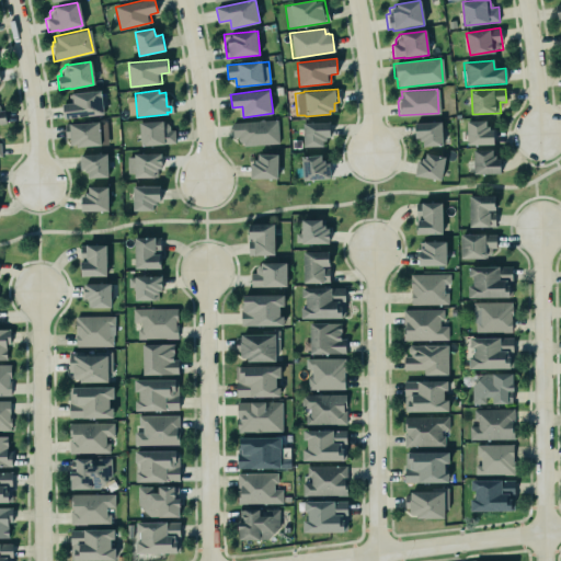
[(67,94),(68,104),(60,104),(63,119),(102,115),(99,91),(67,94)]
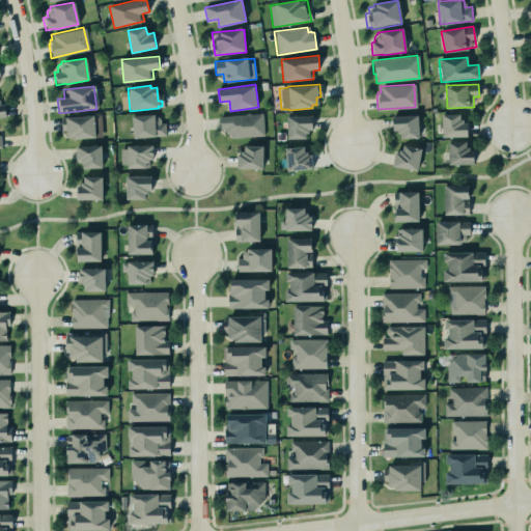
[(122,109),(131,108),(129,91),(120,91),(122,109)]
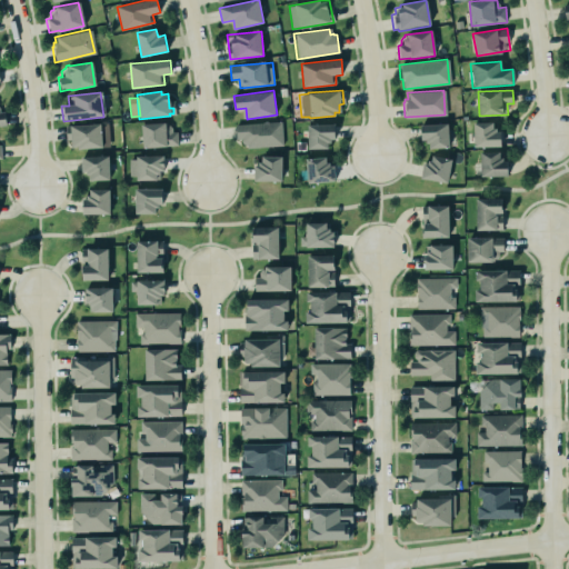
[(235,123),(280,121),(281,145),(246,148),(246,145),(243,145),(240,142),(240,138),(235,139),(235,123)]
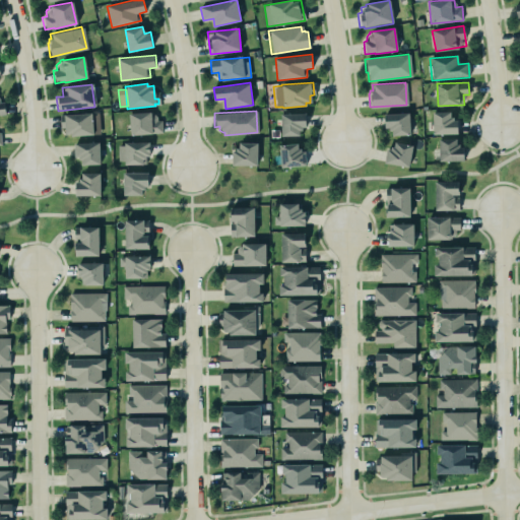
[(131,135),(163,133),(161,120),(155,120),(154,112),(129,113),(131,135)]
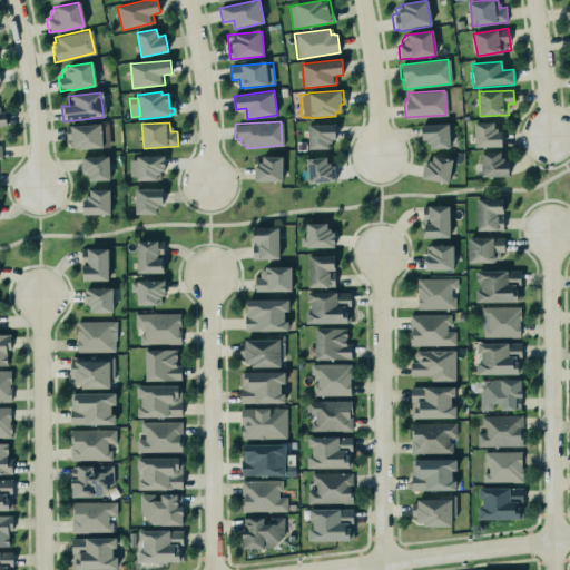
[(474,123),(475,147),(502,146),(501,130),(494,130),(494,123),(474,123)]
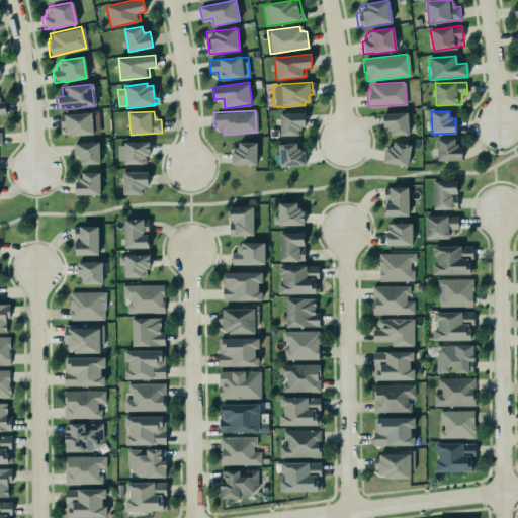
[(90,112),(92,135),(70,137),(70,134),(65,135),(63,114),(90,112)]
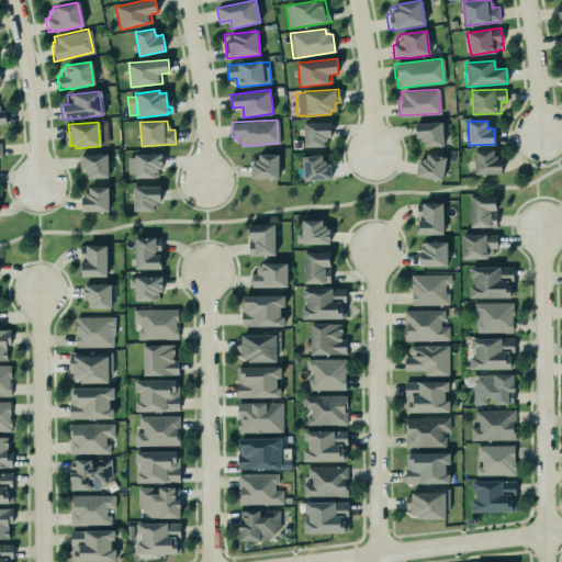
[(303,123),(303,148),(323,147),(323,142),(325,142),(325,138),(329,138),(328,132),(329,123),(303,123)]
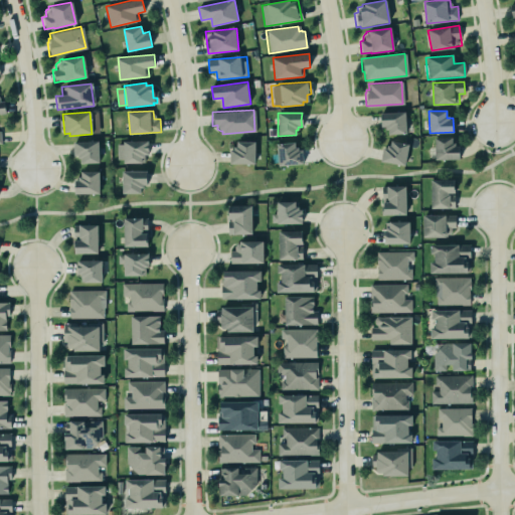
[(404,113),(380,114),(380,128),(384,128),(384,130),(387,130),(387,135),(405,134),(404,113)]
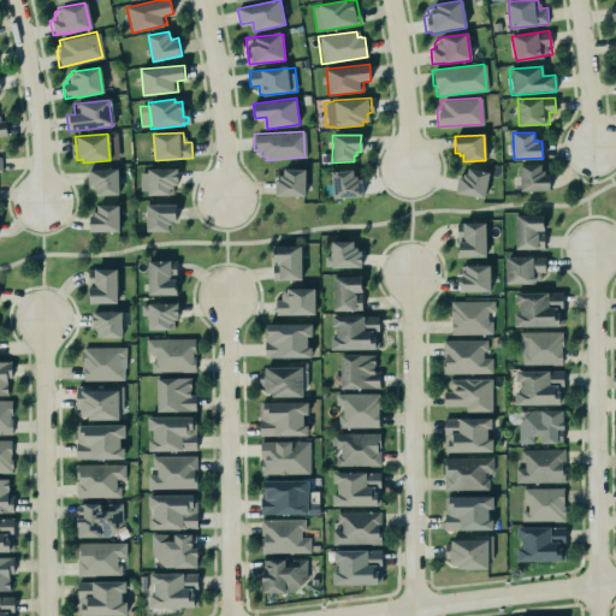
[(519,165),(539,165),(540,172),(544,171),(544,176),(549,175),(550,193),(519,193),(519,165)]
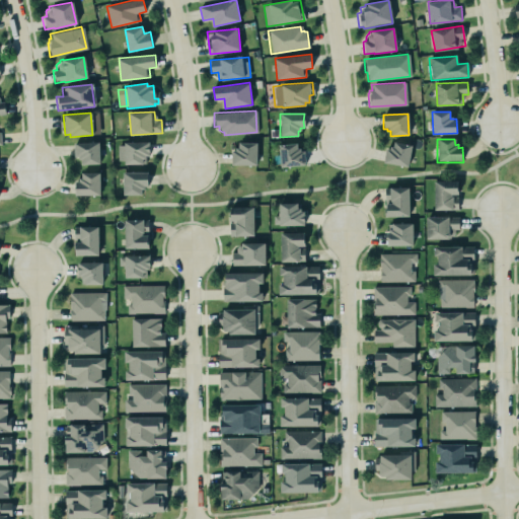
[(148,141),(148,155),(144,155),(144,163),(141,163),(141,164),(124,165),(123,160),(117,161),(117,145),(123,145),(123,142),(148,141)]
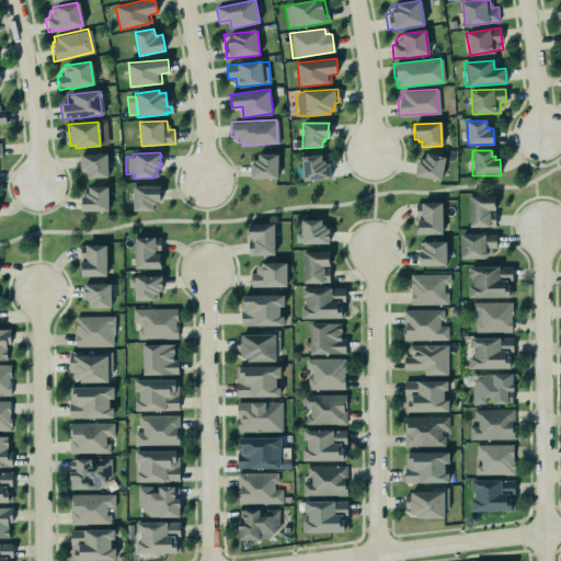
[(278,179),(278,153),(259,155),(259,161),(251,161),(251,179),(278,179)]
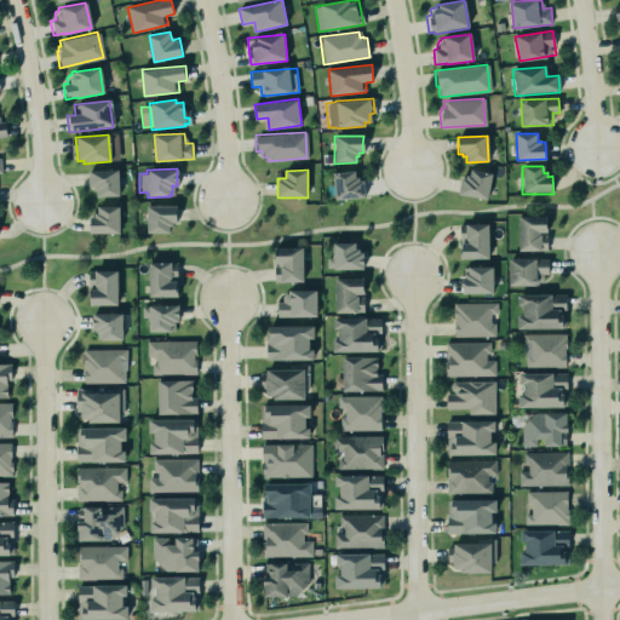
[(87,172),(116,171),(118,197),(96,199),(96,191),(92,191),(92,189),(87,189),(87,172)]
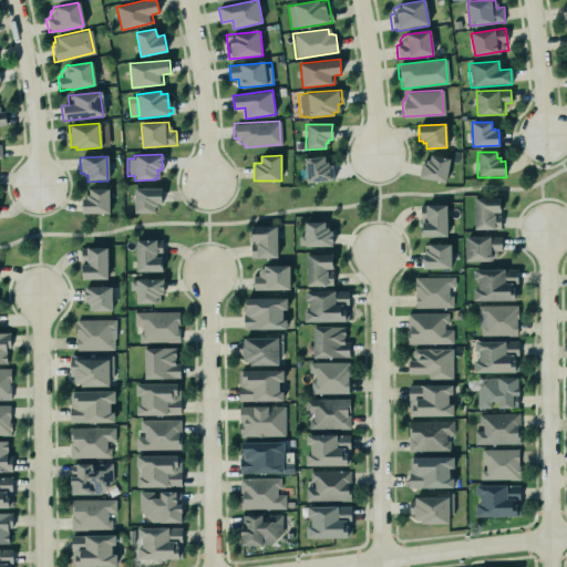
[(302,157),(323,156),(325,162),(328,162),(328,165),(332,164),(333,182),(305,184),(302,157)]
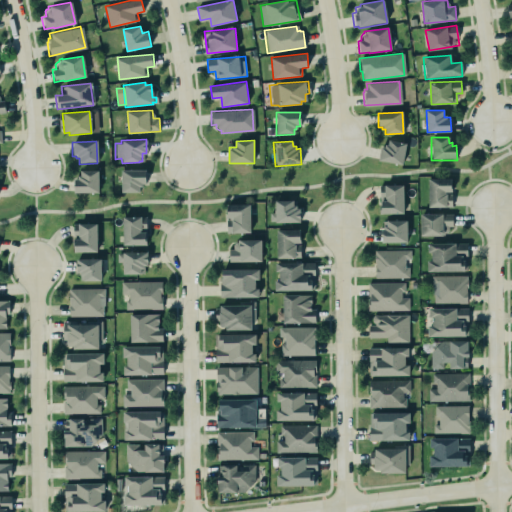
[(405,144),(388,141),(387,146),(384,145),(384,148),(380,148),(377,161),(401,165),(405,144)]
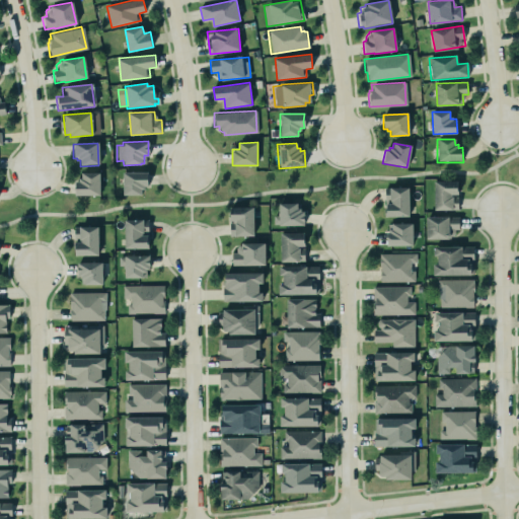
[(122,173),(147,172),(147,188),(143,188),(143,191),(140,191),(140,196),(122,196),(122,173)]
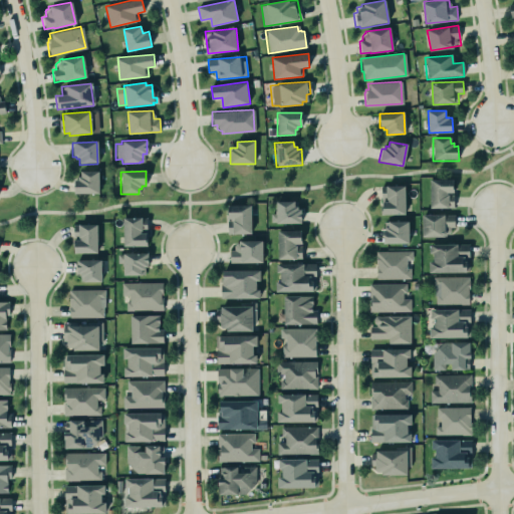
[(73,181),(73,194),(97,194),(97,172),(79,172),(79,178),(76,178),(76,181),(73,181)]
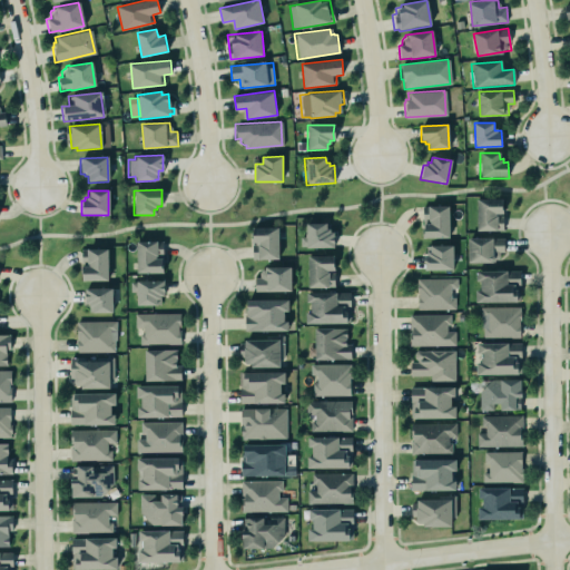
[(477,199),(478,231),(504,229),(503,198),(477,199)]
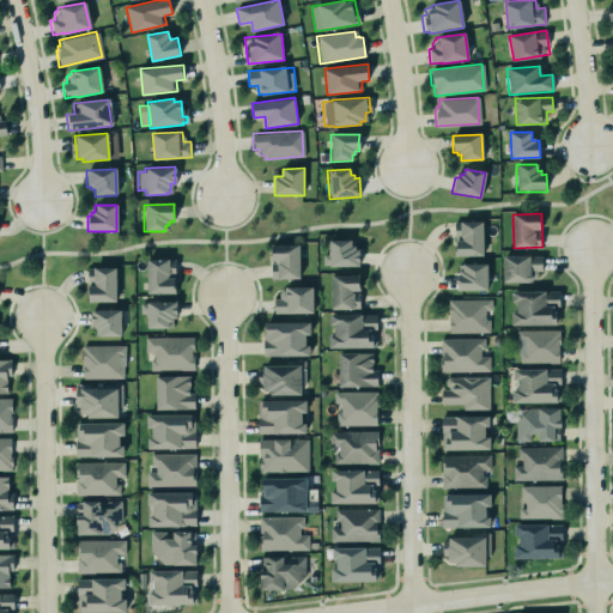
[(480,218),(457,218),(457,219),(451,220),(451,253),(481,253),(480,218)]
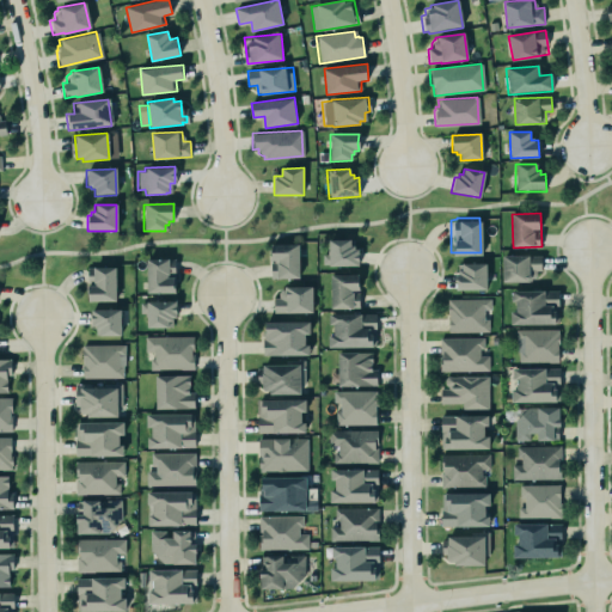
[(326,237),(348,237),(349,243),(353,244),(353,246),(356,246),(357,263),(320,263),(320,254),(325,254),(325,250),(326,248),(326,237)]
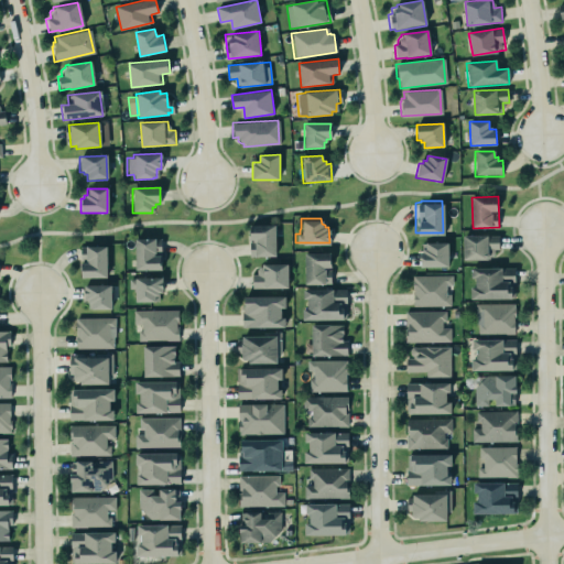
[(248,223),(273,223),(274,253),(253,253),(253,255),(248,255),(248,240),(250,240),(250,237),(248,237),(248,234),(249,234),(248,223)]
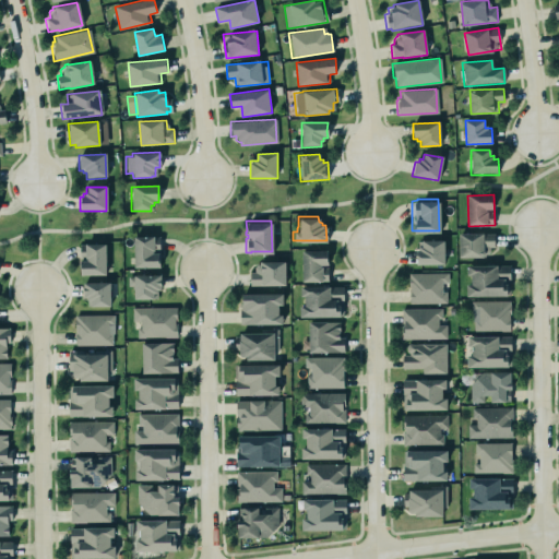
[(455,230),(494,229),(494,247),(489,247),(489,250),(486,253),(484,253),(484,256),(456,257),(455,230)]
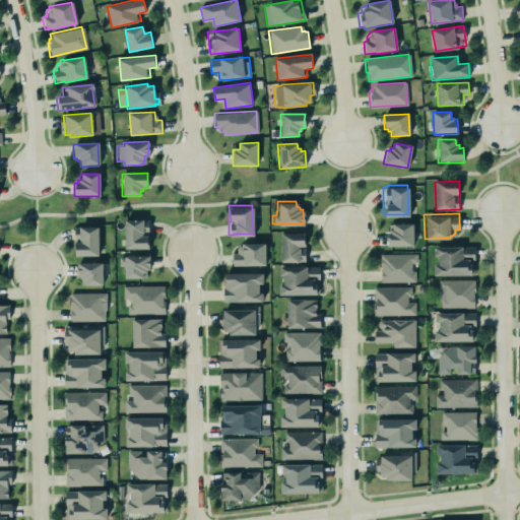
[(124,247),(147,246),(147,233),(142,233),(142,230),(147,230),(147,217),(123,218),(124,247)]
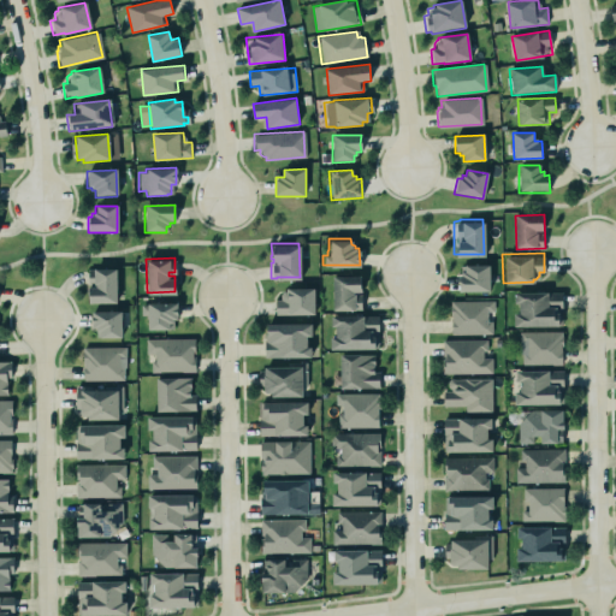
[(487,262),(487,289),(456,290),(456,272),(458,272),(458,264),(462,264),(462,262),(487,262)]
